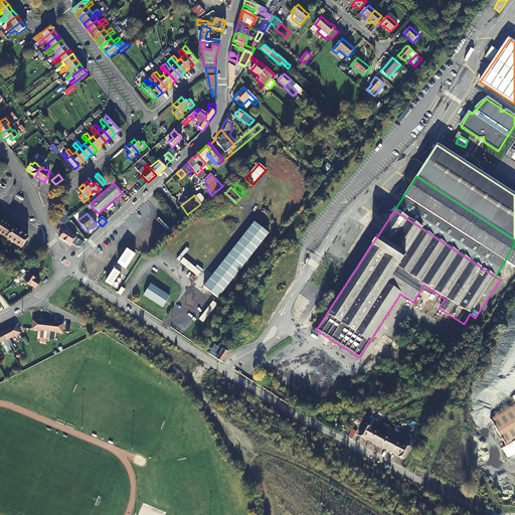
[(18,232),(1,221),(0,221),(0,234),(21,248),(27,238),(22,235),(23,233),(23,232),(21,230),(20,230),(19,231),(18,232)]
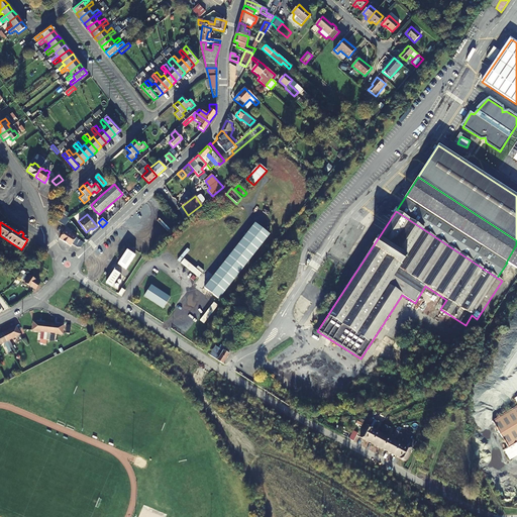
[(218,300),(270,234),(255,223),(204,289),(218,300)]
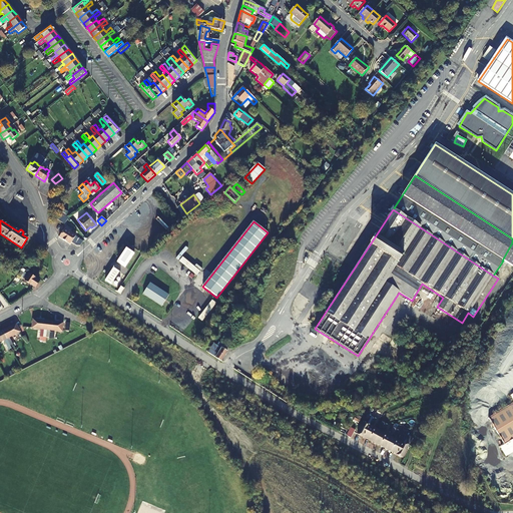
[(71,242),(75,236),(76,235),(69,231),(70,230),(65,227),(59,237),(70,244),(71,242)]
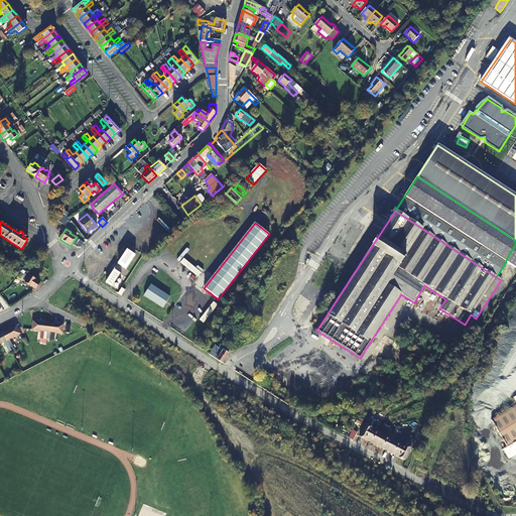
[(77,247),(81,247),(83,243),(76,238),(72,244),(75,246),(77,247)]
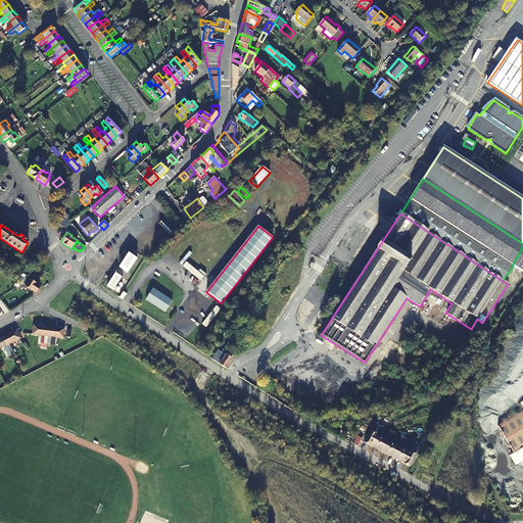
[(116,267),(128,273),(139,254),(128,247),(116,267)]
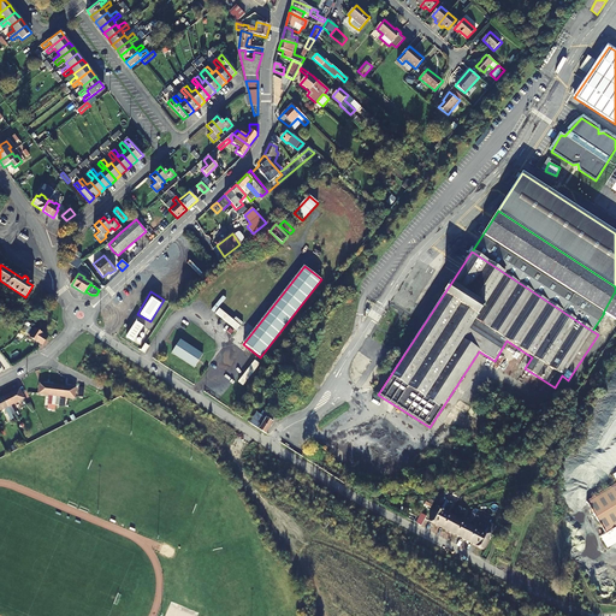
[(615,321),(615,291),(603,313),(604,313),(615,321)]
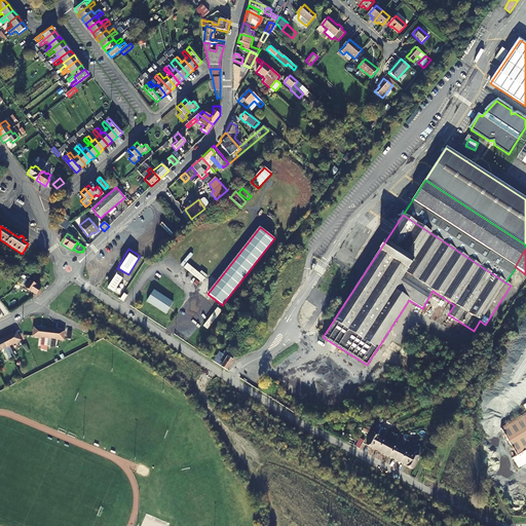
[(116,274),(108,288),(114,292),(122,279),(116,274)]
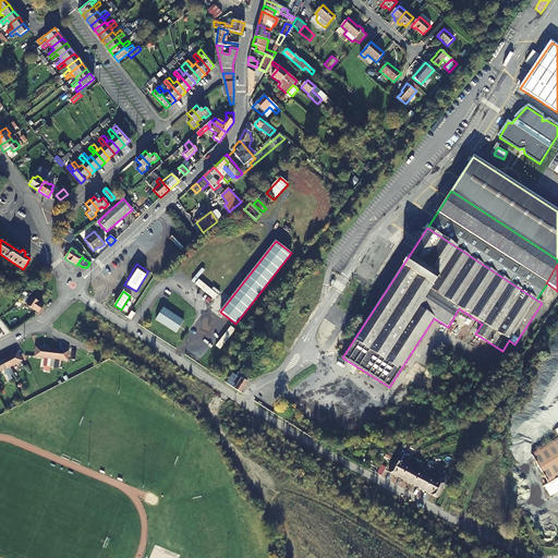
[(38,313),(43,306),(32,299),(31,300),(28,298),(25,303),(27,305),(38,313)]
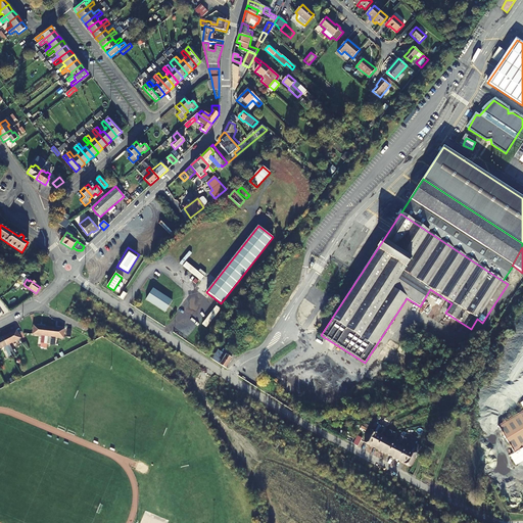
[(153,288),(145,299),(164,312),(168,307),(169,305),(172,301),(153,288)]
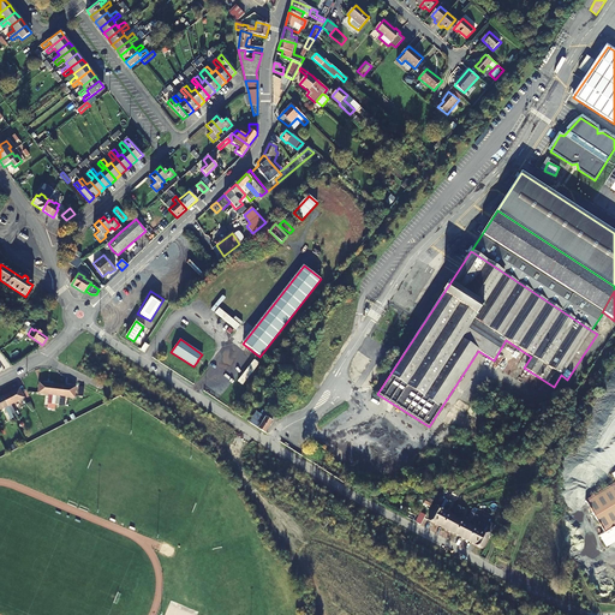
[(254,359),(237,381),(242,384),(260,364),(254,359)]
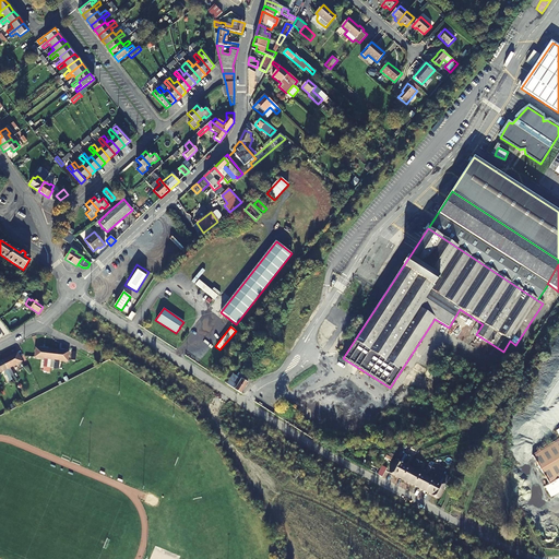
[(48,359),(47,370),(50,370),(52,351),(36,348),(35,358),(48,359)]
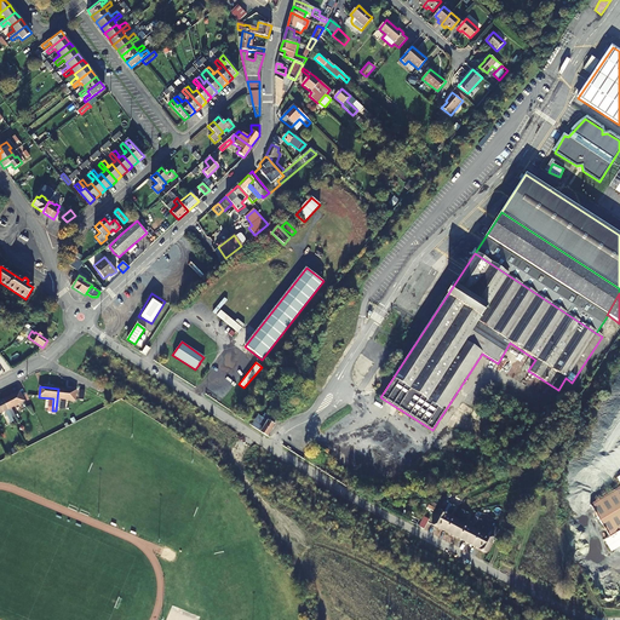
[(58,412),(61,400),(75,401),(76,390),(58,389),(56,411),(58,412)]
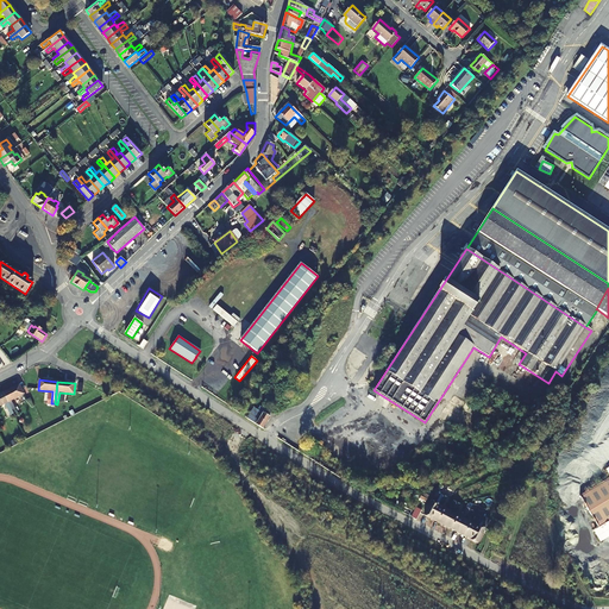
[(17,412),(11,401),(24,394),(19,385),(2,393),(13,413),(17,412)]
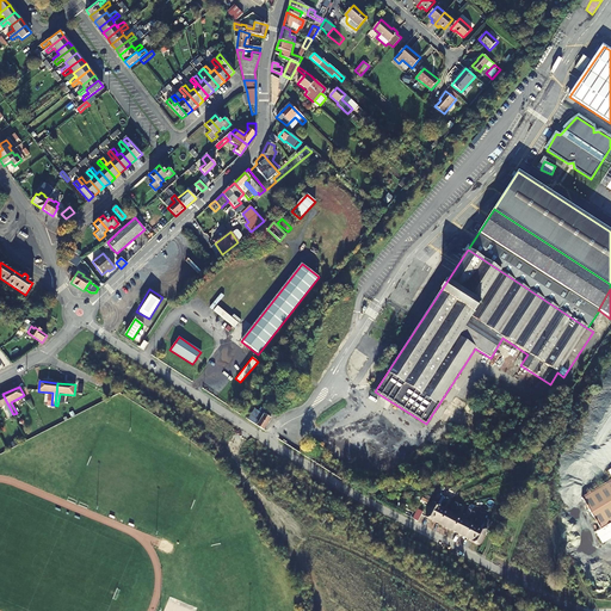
[(0,407),(5,405),(11,417),(13,414),(2,394),(0,395),(0,407)]
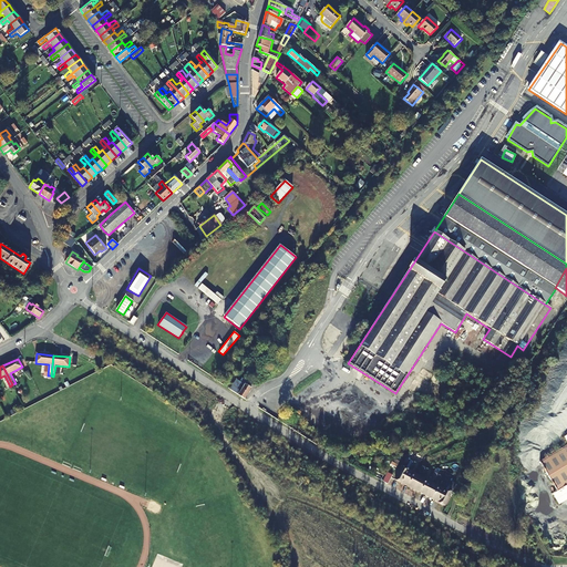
[(238,387),(240,382),(236,379),(230,389),(234,391),(237,385),(238,387)]
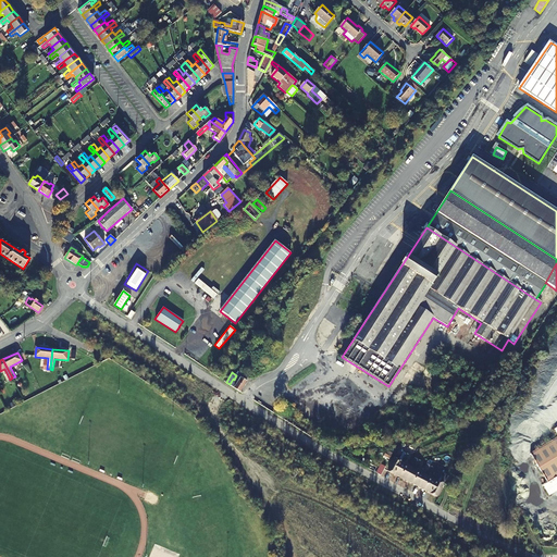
[(244,373),(240,378),(234,387),(240,392),(250,378),(244,373)]
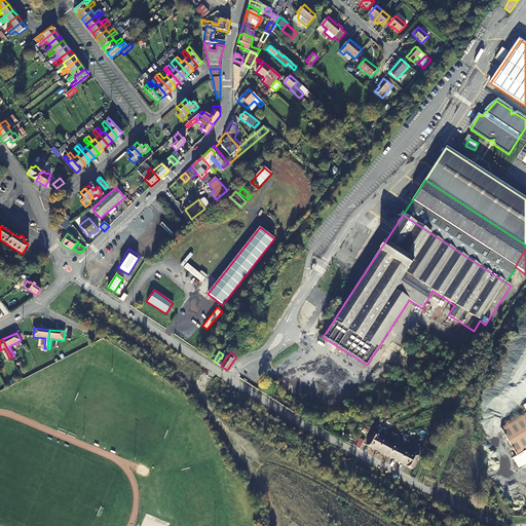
[(227,357),(223,354),(221,359),(220,358),(217,363),(221,366),(227,357)]
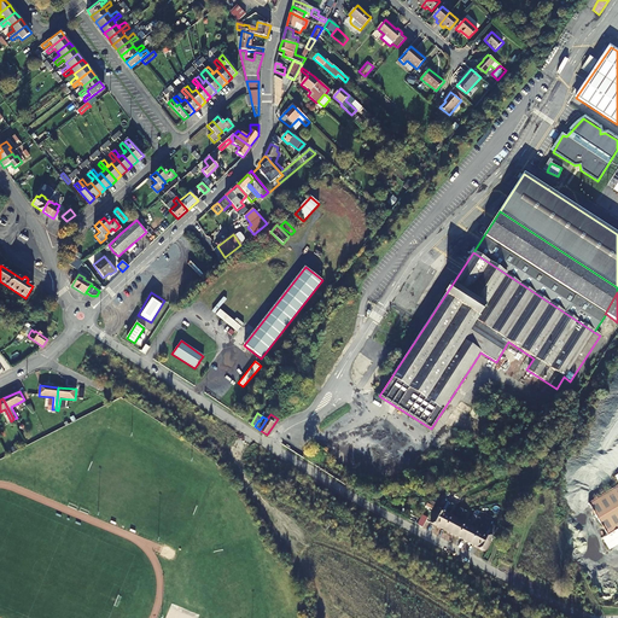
[(318,461),(308,455),(305,460),(315,466),(318,461)]
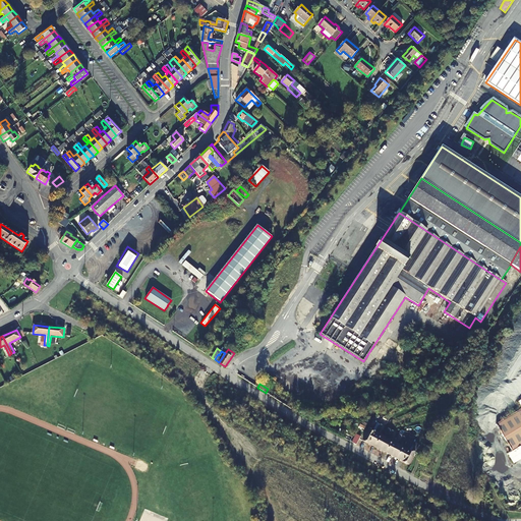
[(520,405),(520,410),(496,425),(512,452),(520,447),(520,401),(519,403),(520,405)]
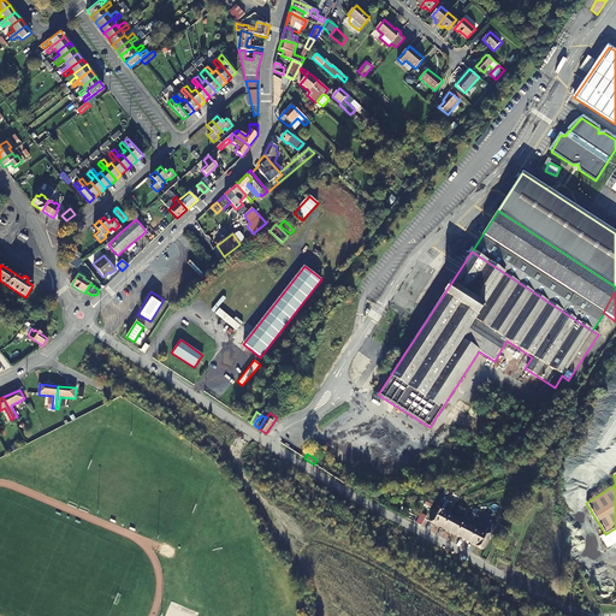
[(442,497),(428,521),(436,525),(443,510),(440,509),(445,499),(442,497)]
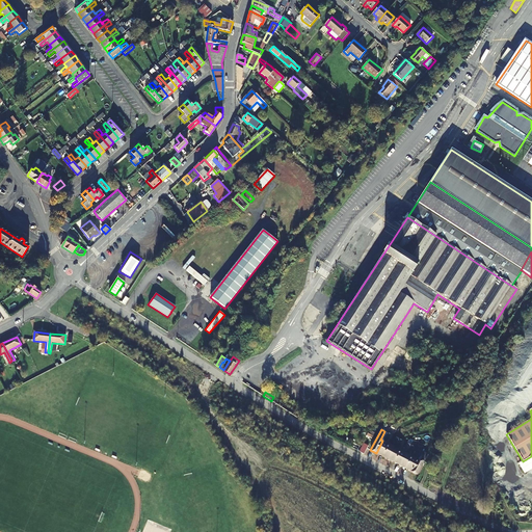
[(382,441),(376,453),(382,456),(389,444),(387,443),(391,434),(387,432),(382,441)]
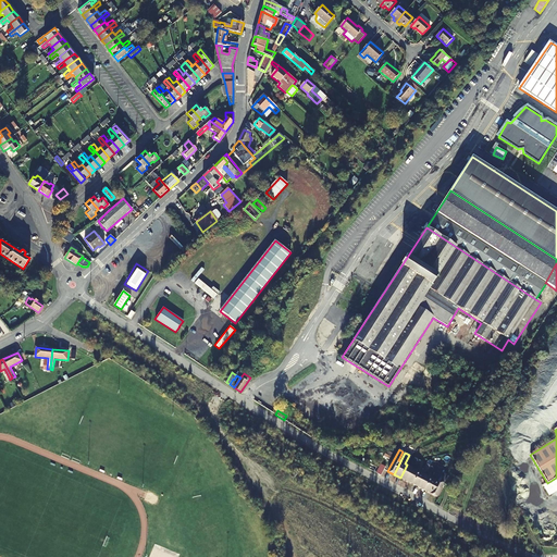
[(407,465),(400,478),(407,481),(418,460),(413,458),(409,466),(407,465)]
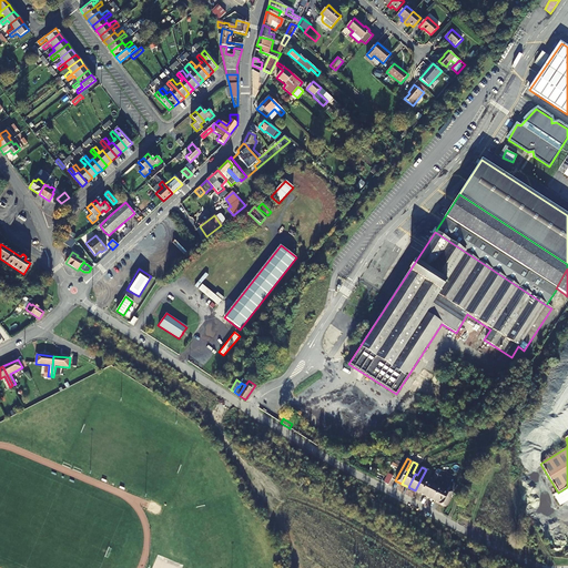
[(425,479),(429,470),(426,469),(415,490),(421,494),(427,480),(425,479)]
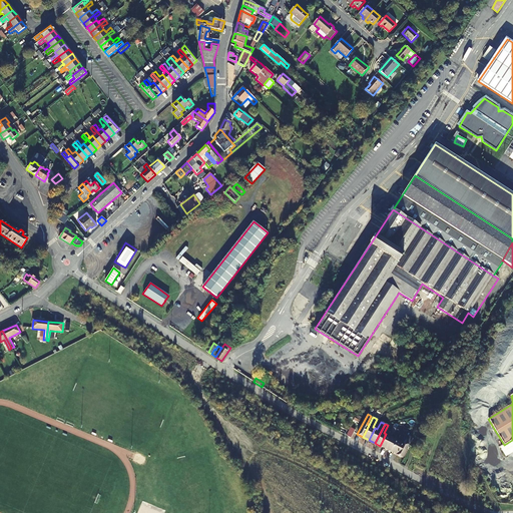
[(385,449),(393,434),(396,429),(392,428),(389,435),(386,434),(380,446),(385,449)]
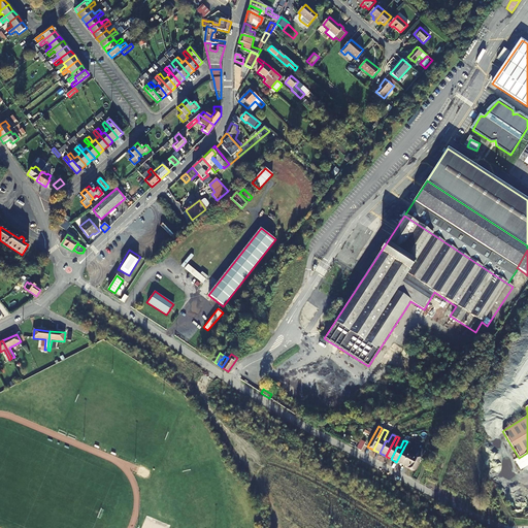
[(410,443),(407,441),(404,447),(396,462),(402,465),(408,453),(406,452),(410,443)]
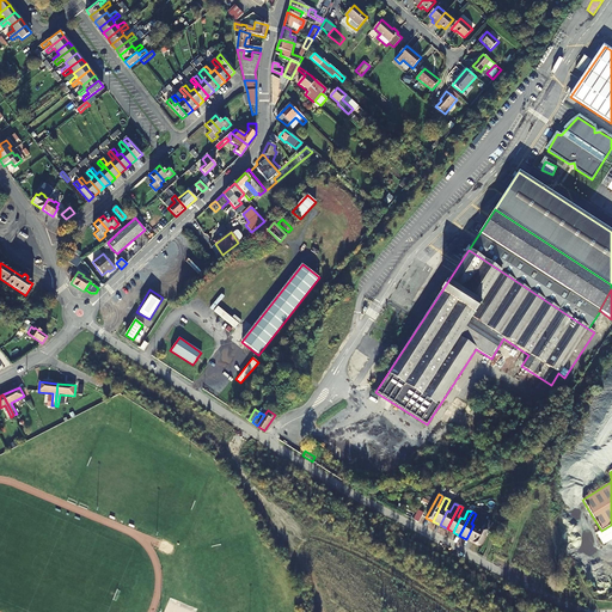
[(485,519),(482,516),(477,526),(473,525),(466,539),(473,543),(481,528),(485,519)]
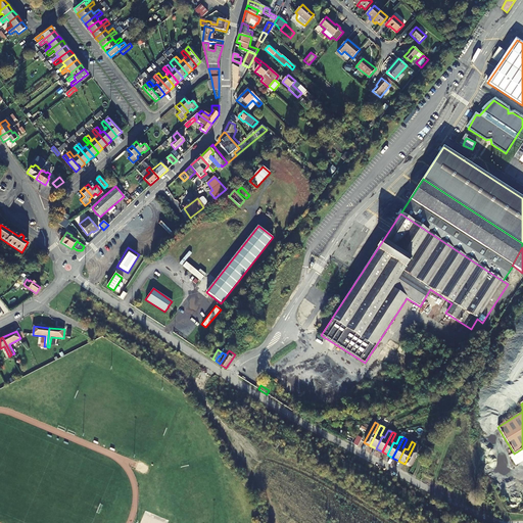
[(411,452),(405,464),(410,467),(420,446),(417,444),(413,453),(411,452)]
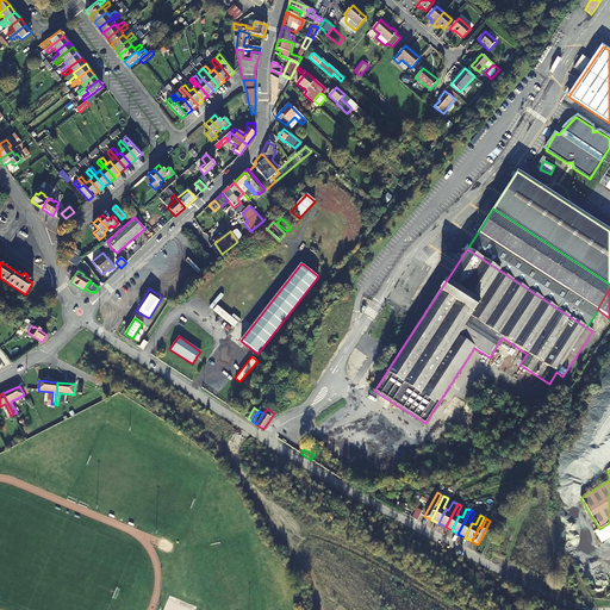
[(609,537),(609,523),(599,529),(595,533),(602,542),(609,537)]
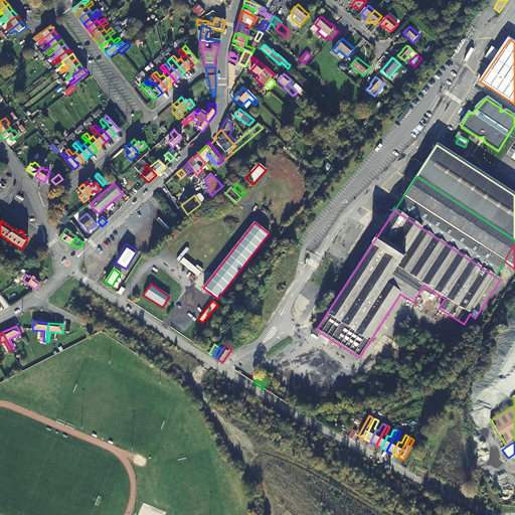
[(165,475),(172,471),(169,465),(162,468),(165,475)]
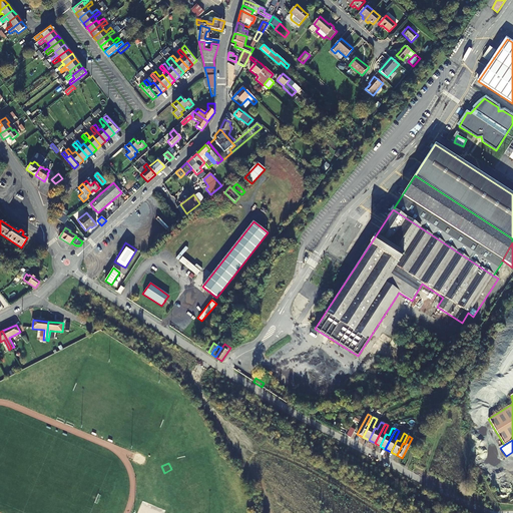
[(223,472),(216,474),(219,482),(226,480),(223,472)]
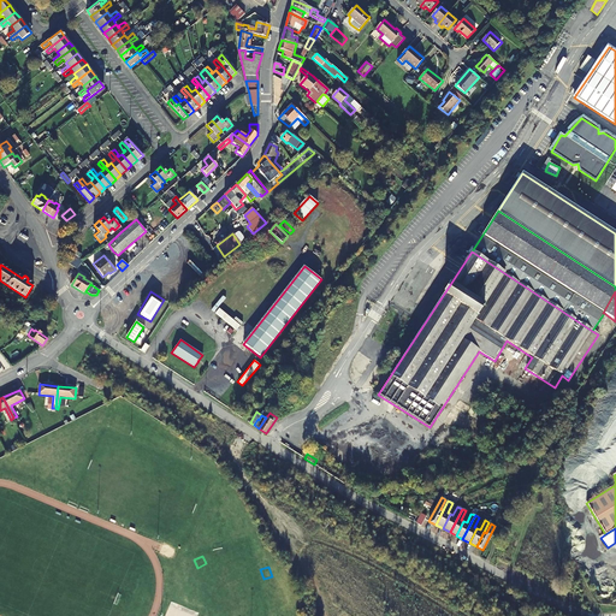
[(184,598),(193,600),(195,592),(187,590),(184,598)]
